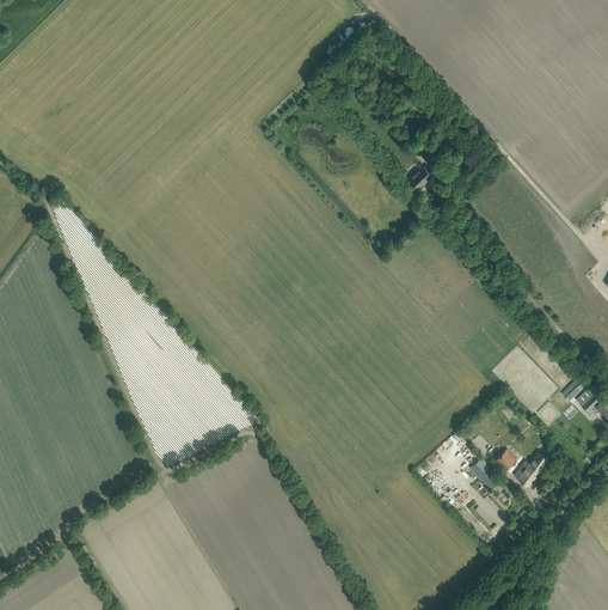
[(424,151),(421,154),(425,159),(434,152),(437,147),(430,141),(425,146),(427,148),(424,151)]
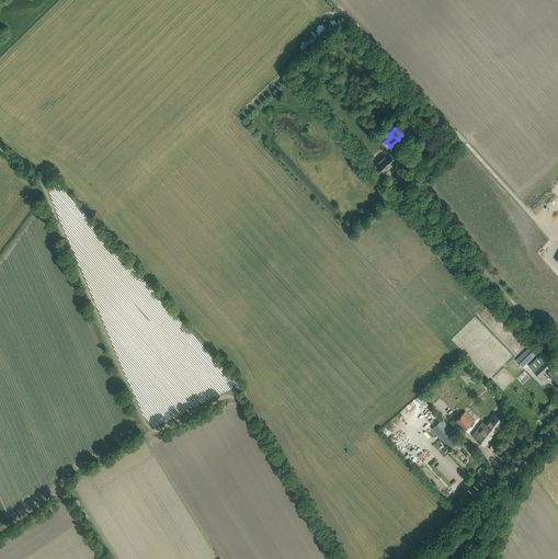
[(372,163),(368,166),(375,172),(377,170),(378,172),(394,158),(386,149),(371,163),(372,163)]
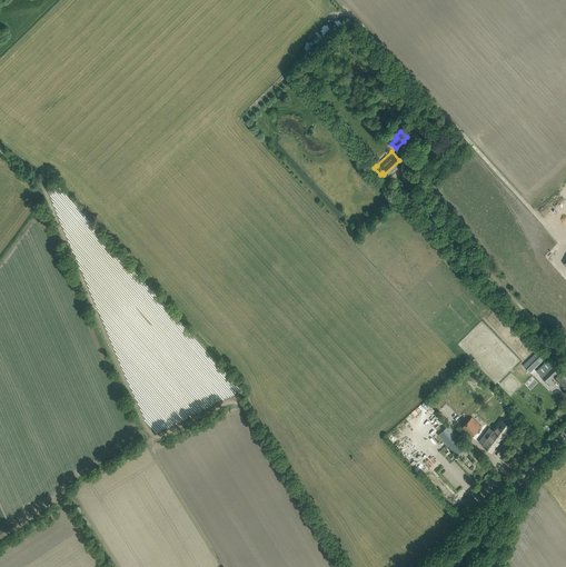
[(519,362),(527,370),(543,355),(535,347),(519,362)]
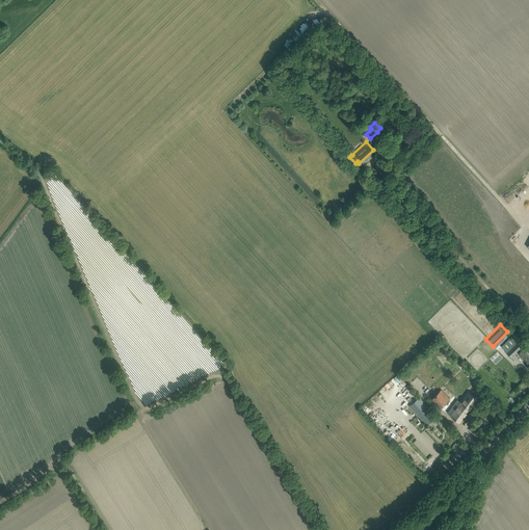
[(508,335),(498,345),(508,354),(511,351),(519,345),(519,344),(521,342),(517,338),(511,332),(508,335)]
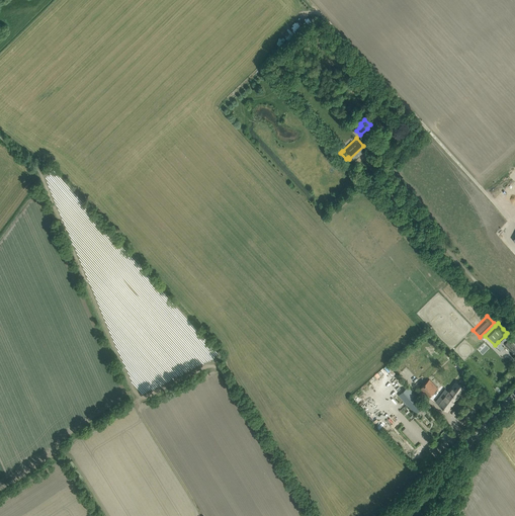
[(513,346),(505,337),(501,342),(509,350),(512,353),(510,355),(514,360),(514,348),(513,346)]
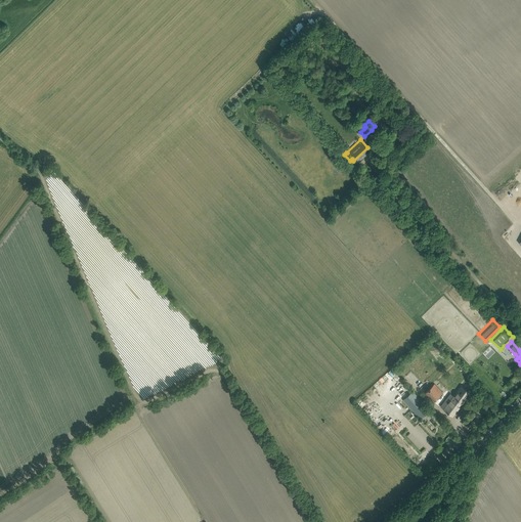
[(430,399),(440,390),(431,382),(422,391),(430,399)]
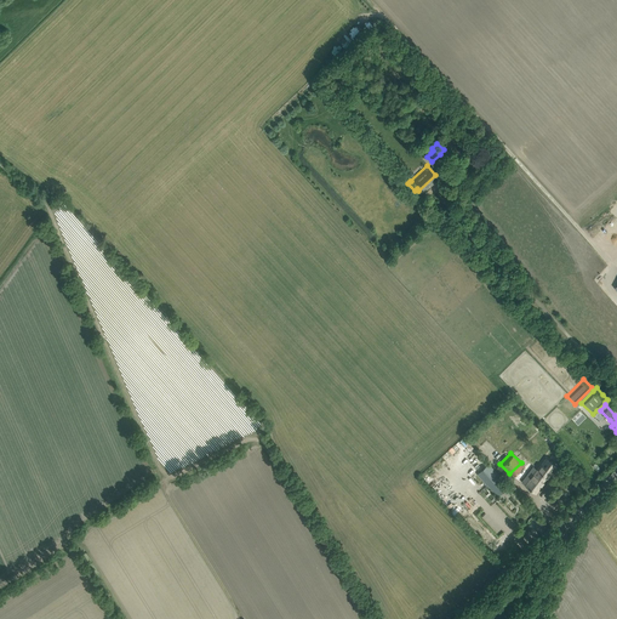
[(553,463),(548,459),(543,455),(531,470),(530,472),(525,478),(524,477),(520,481),(532,490),(553,463)]
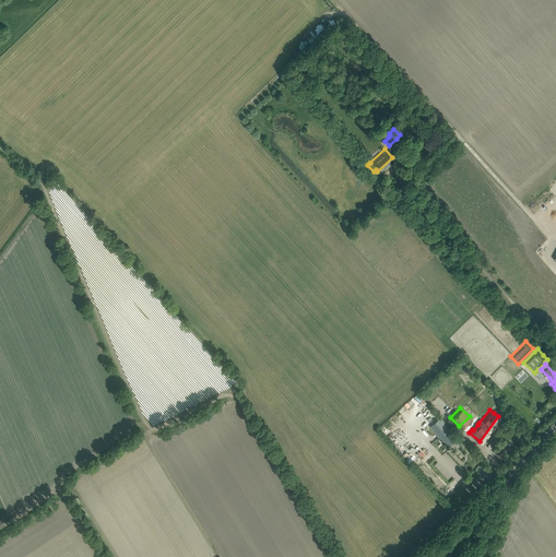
[(456,435),(437,415),(427,425),(446,445),(456,435)]
